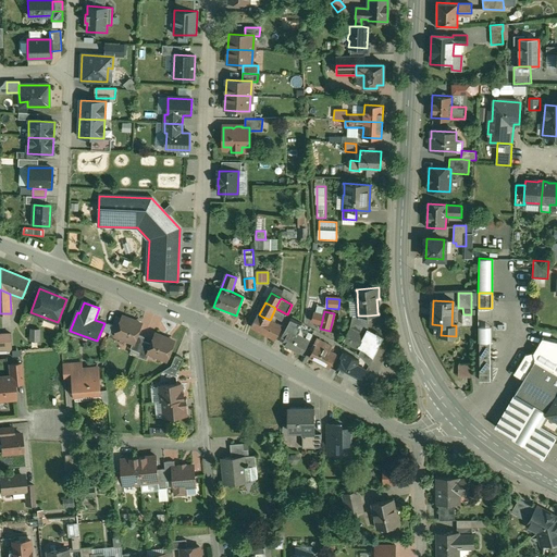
[(311,322),(321,325),(323,316),(313,313),(311,322)]
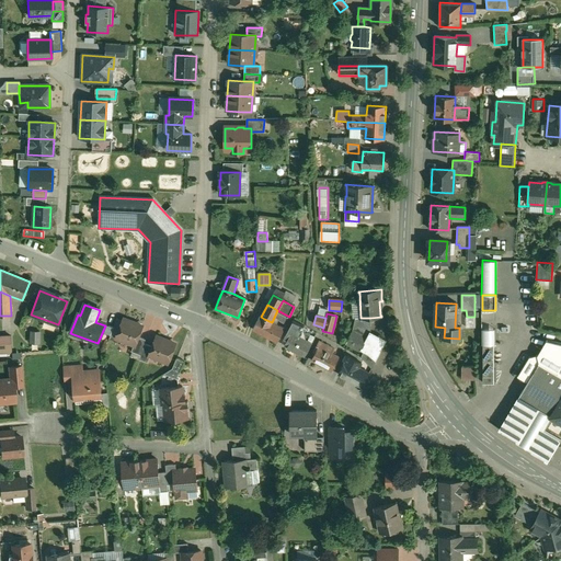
[(355,318),(352,332),(346,343),(361,351),(371,330),(370,318),(361,318),(355,318)]
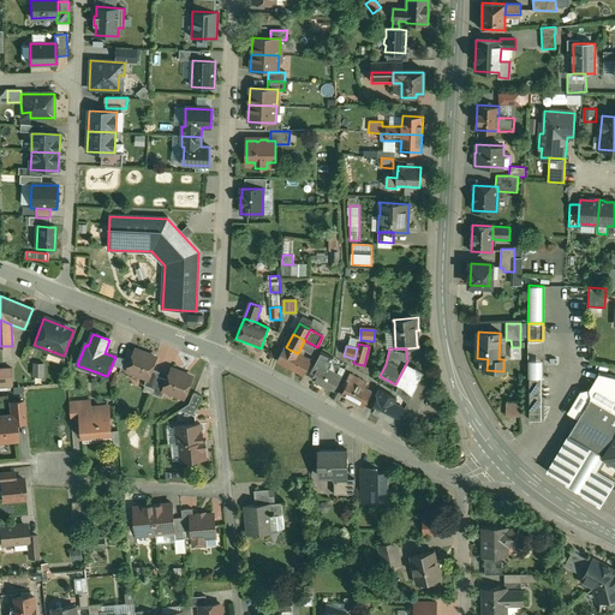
[(135,352),(127,350),(121,366),(127,369),(135,352)]
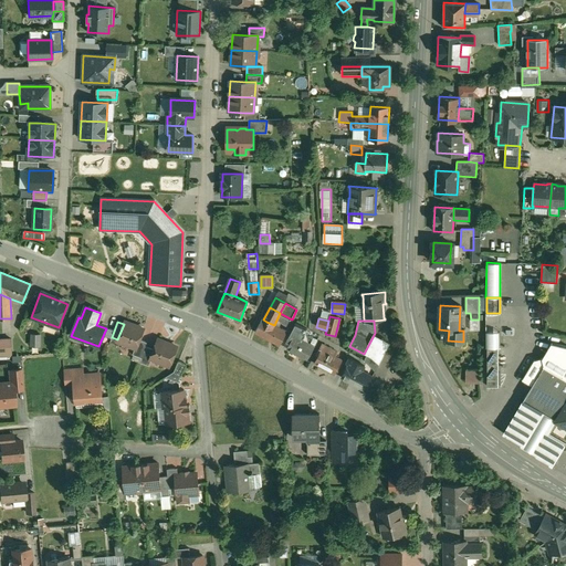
[(274,325),(266,322),(259,335),(280,345),(286,332),(274,325)]
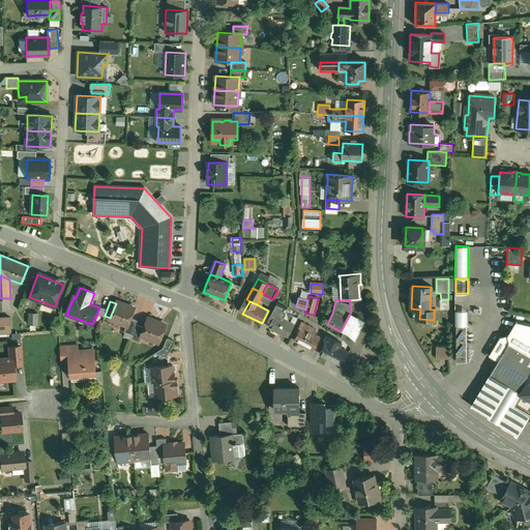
[(134,308),(117,302),(116,303),(110,318),(110,320),(126,326),(127,327),(130,319),(134,308)]
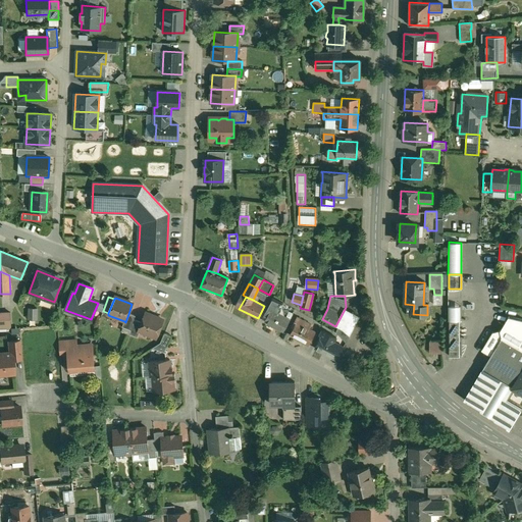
[(272,299),(268,308),(271,310),(277,313),(281,304),(272,299)]
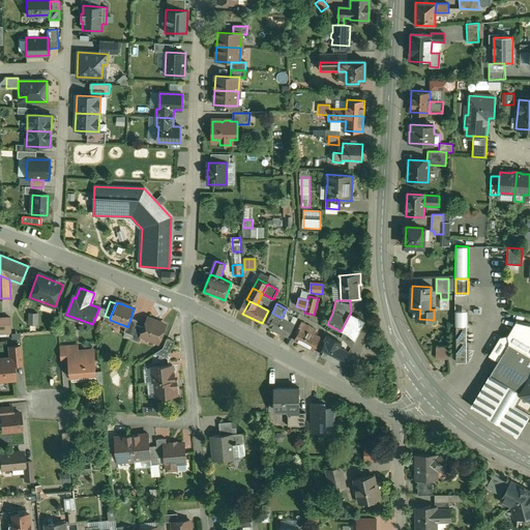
[(37,314),(29,314),(29,321),(37,322),(37,314)]
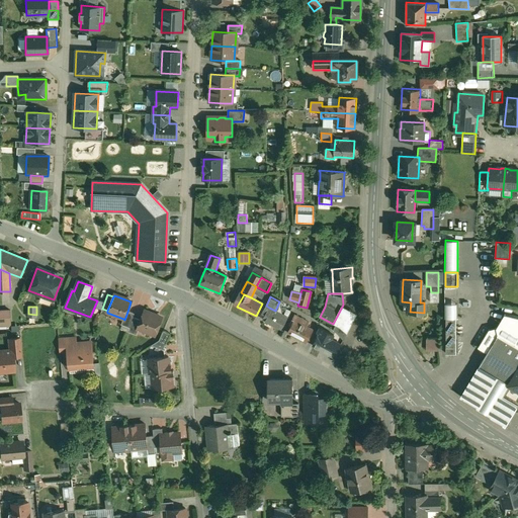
[(275,311),(269,308),(265,314),(262,320),(281,330),(287,317),(275,311)]
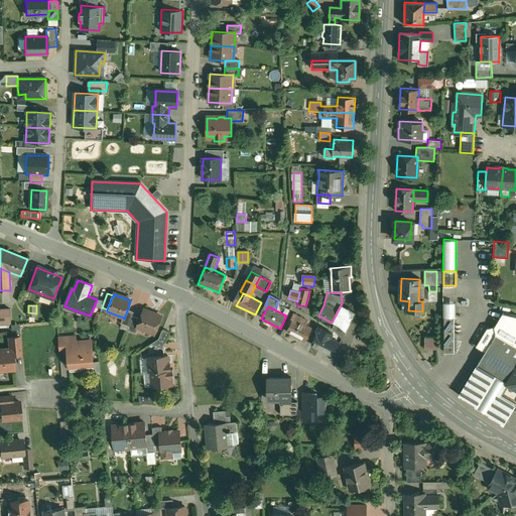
[(9,309),(0,309),(0,326),(11,325),(9,309)]
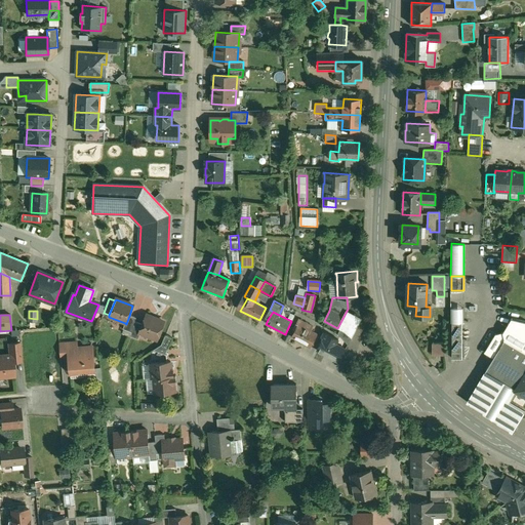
[(129,316),(126,324),(125,323),(123,329),(131,332),(135,322),(136,319),(129,316)]
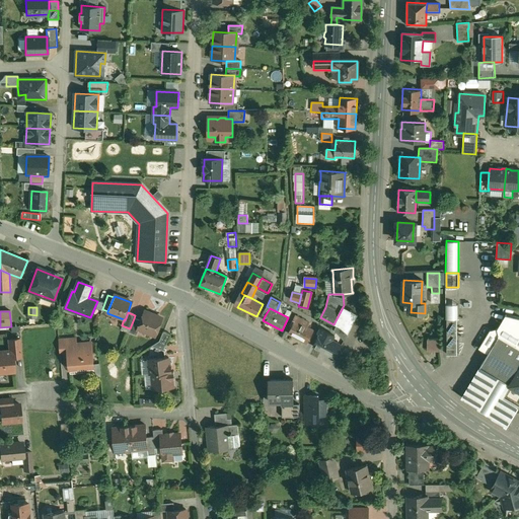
[(162,318),(145,312),(141,321),(138,329),(139,329),(155,337),(162,318)]
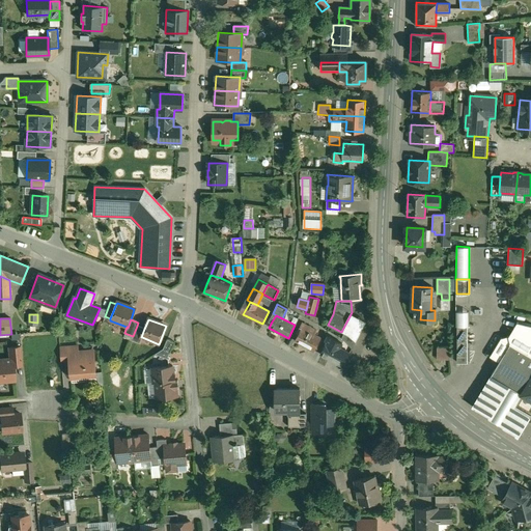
[(530,325),(518,322),(508,336),(501,338),(490,357),(499,362),(491,375),(512,387),(530,397),(530,416),(530,418),(530,325)]
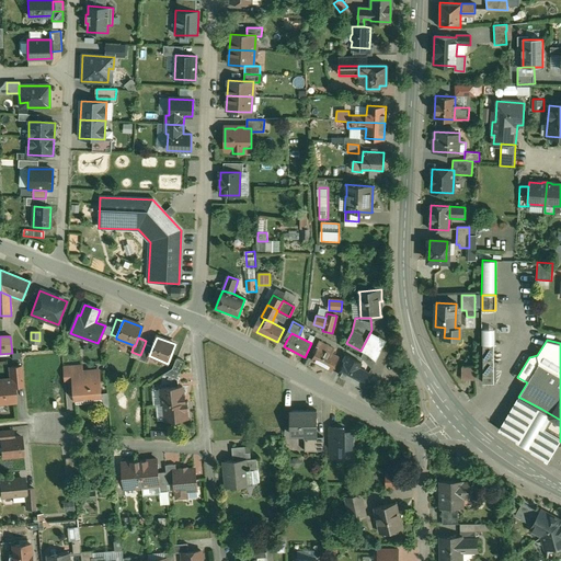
[(329,347),(319,342),(317,346),(318,347),(319,347),(327,352),(329,347)]
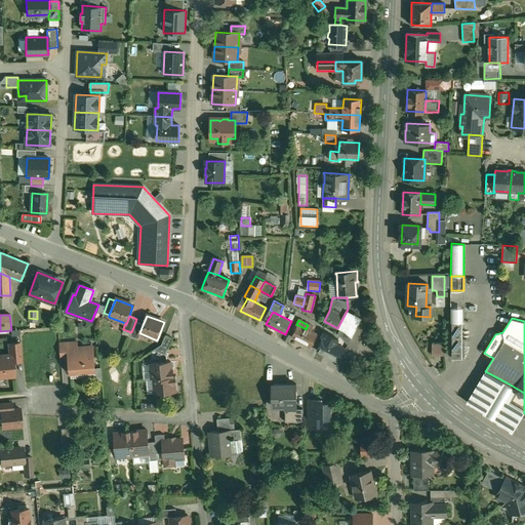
[(143,325),(135,322),(131,332),(129,336),(137,339),(140,333),(139,333),(143,325)]
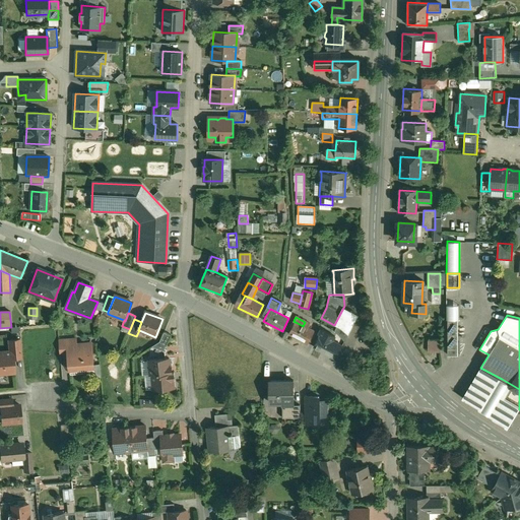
[(457,319),(447,319),(448,355),(457,355),(457,319)]
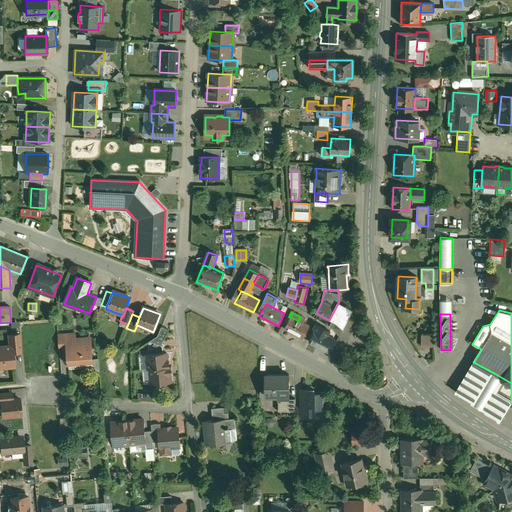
[(298,321),(291,317),(290,317),(284,329),(302,339),(309,326),(298,321)]
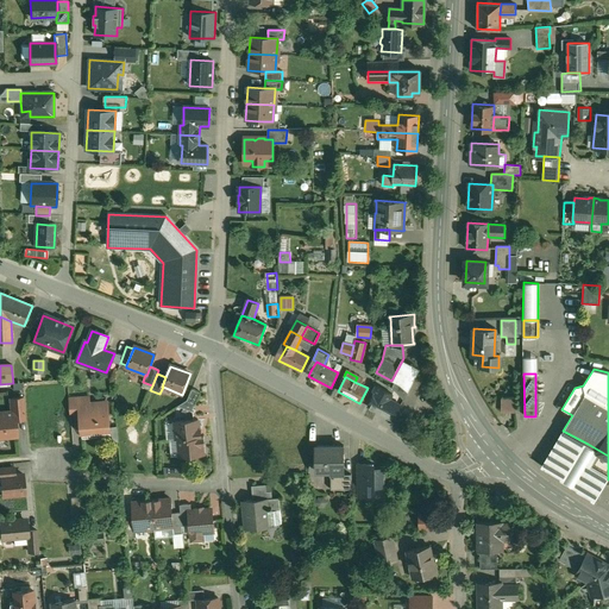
[(408,390),(401,384),(395,381),(391,388),(394,389),(403,400),(405,400),(403,399),(408,390)]
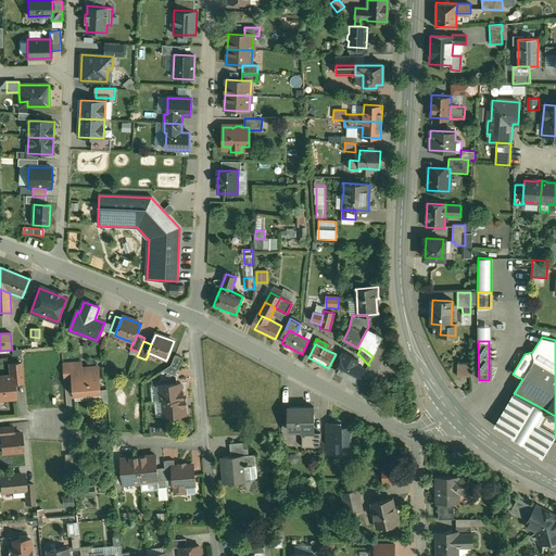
[(352,357),(344,353),(342,354),(340,357),(342,358),(350,362),(352,357)]
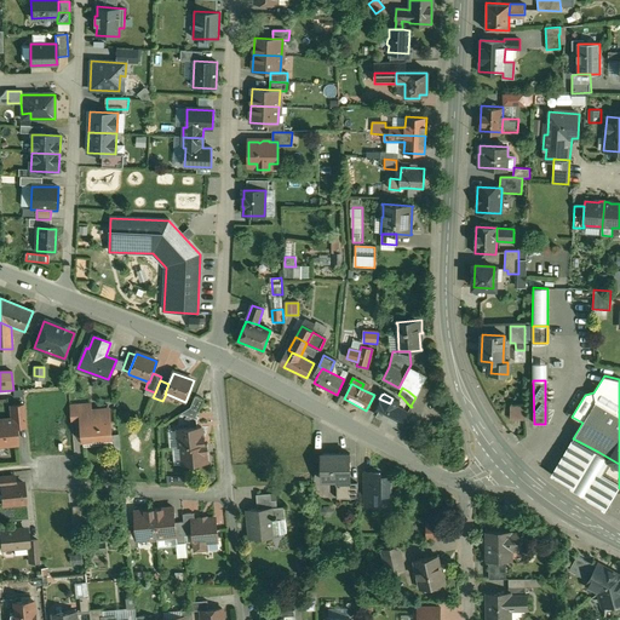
[(195,397),(190,408),(181,414),(195,420),(204,400),(195,397)]
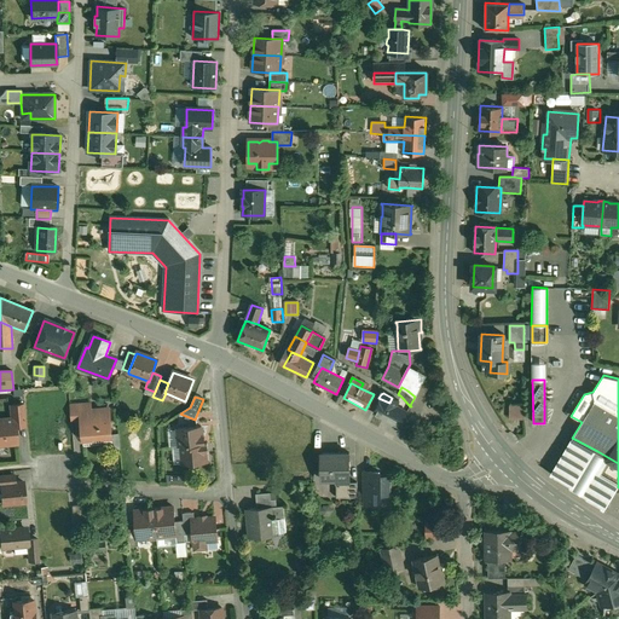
[(389,403),(381,399),(374,414),(399,427),(408,412),(397,406),(399,401),(392,398),(389,403)]
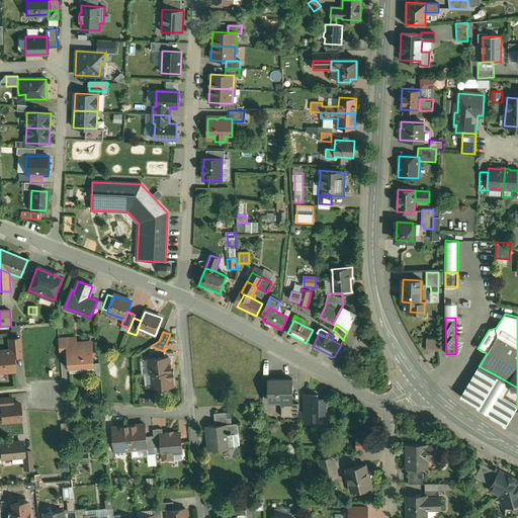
[(20,338),(8,339),(9,350),(12,350),(13,357),(21,356),(20,338)]
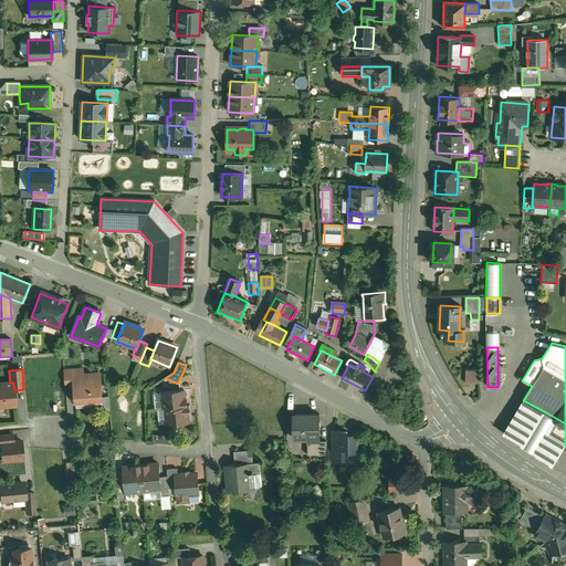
[(70,370),(63,370),(65,385),(74,385),(73,377),(71,377),(70,370)]
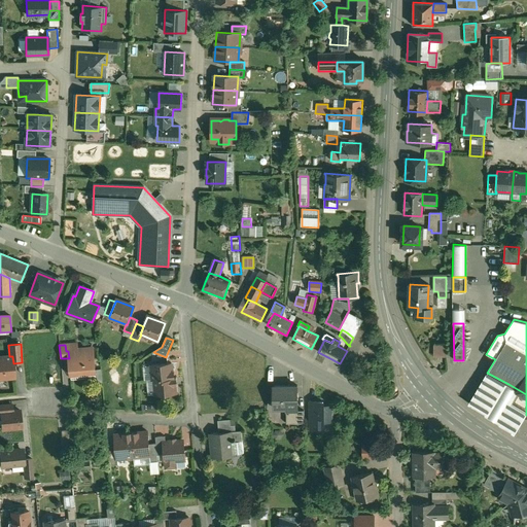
[(446,345),(433,345),(433,358),(446,358),(446,345)]
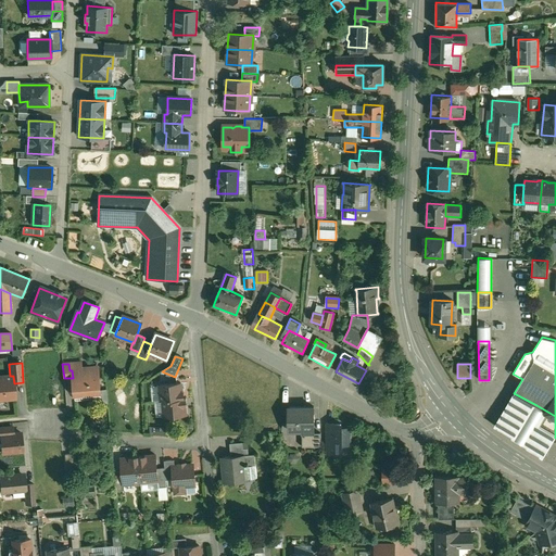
[(81,369),(72,370),(73,378),(75,396),(75,401),(101,399),(100,394),(98,367),(81,369)]
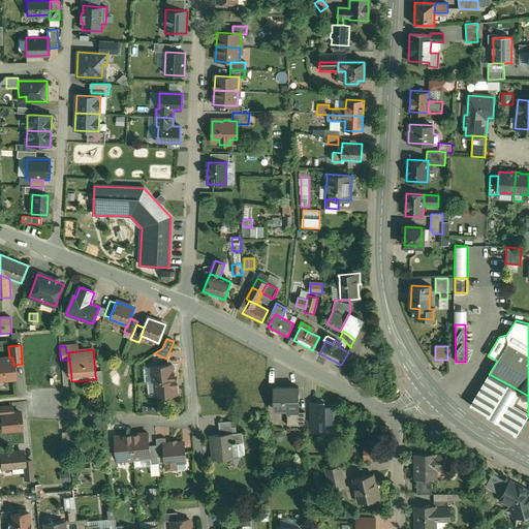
[(9,358),(0,358),(0,380),(14,379),(13,365),(12,358),(9,358)]
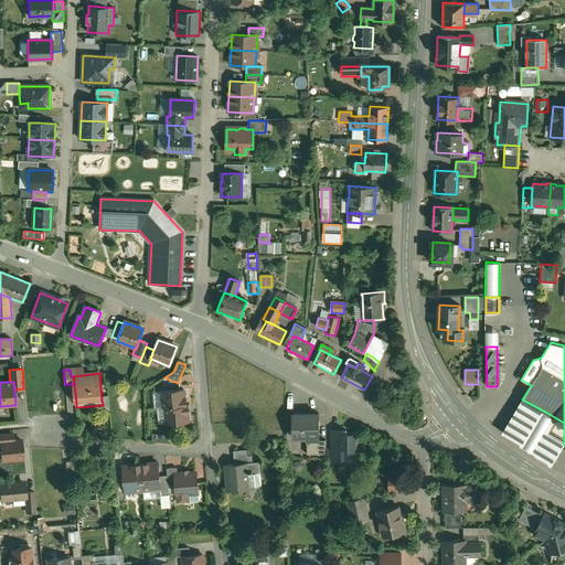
[(183,390),(161,392),(163,408),(164,408),(187,406),(187,405),(187,398),(184,398),(183,390)]
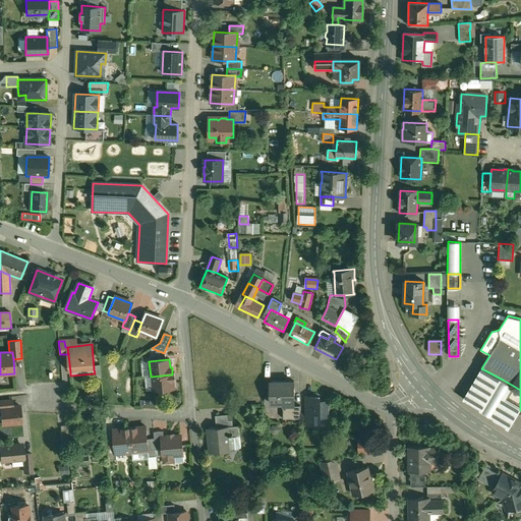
[(462,400),(508,430),(520,410),(503,400),(501,399),(500,393),(498,387),(503,380),(481,368),(462,400)]
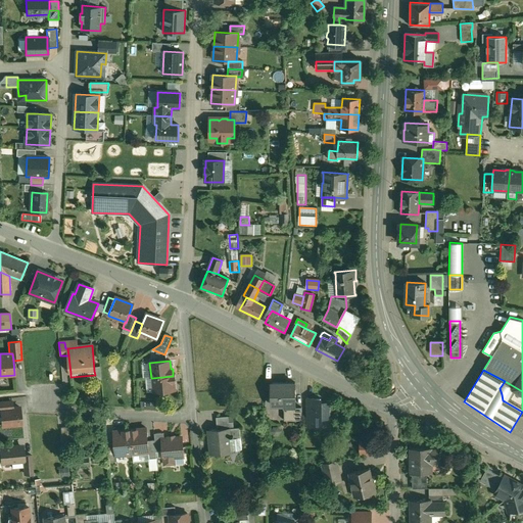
[(173,376),(152,378),(154,392),(175,390),(174,382),(176,382),(175,375),(173,375),(173,376)]
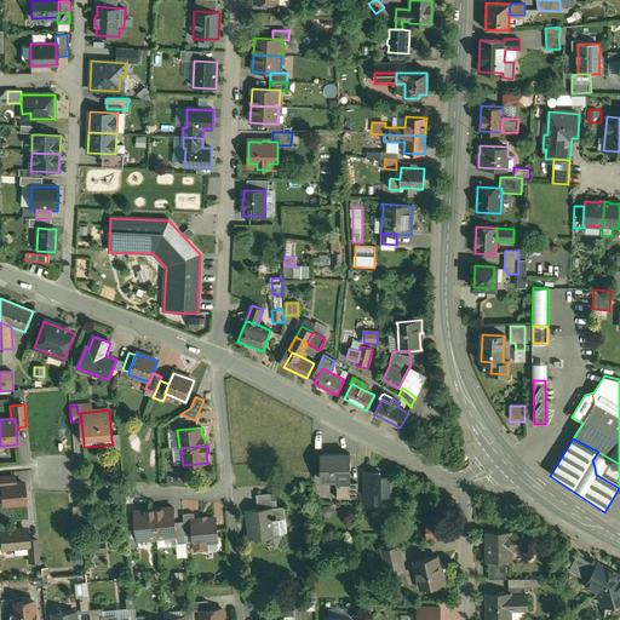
[(598,476),(619,488),(619,486),(619,464),(598,452),(592,460),(595,468),(596,475),(598,476)]
